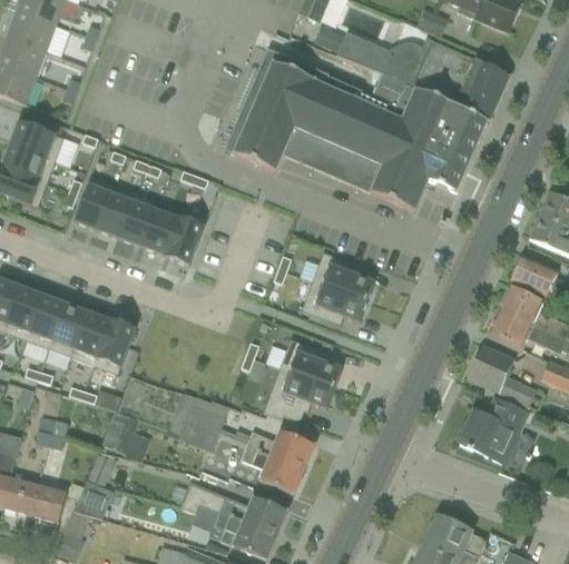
[(56,26),(66,0),(20,0),(17,11),(56,26)]
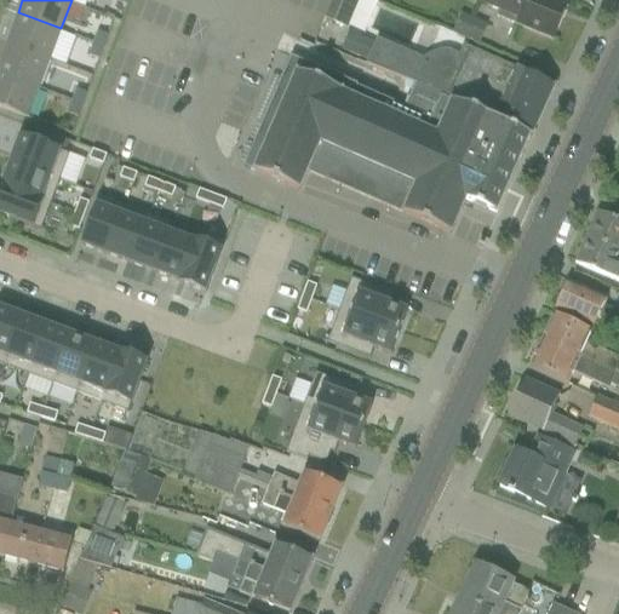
[(331,0),(326,13),(349,23),(359,0),(331,0)]
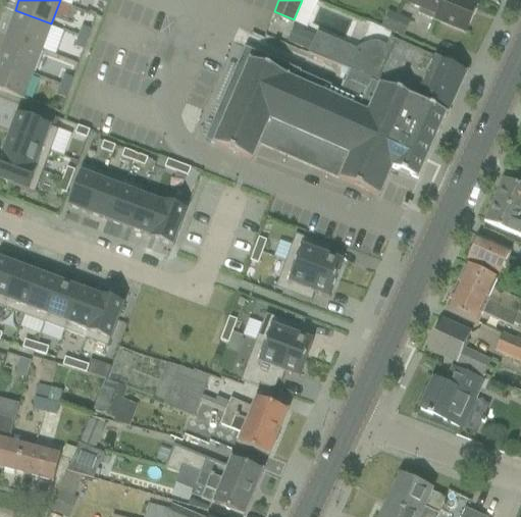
[(437,15),(448,19),(469,29),(479,4),(470,0),(409,0),(424,6),(421,11),(436,18),(437,15)]
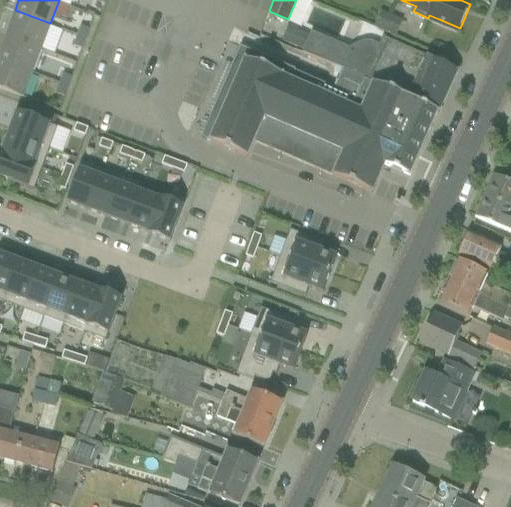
[(374,24),(397,33),(404,16),(381,8),(374,24)]
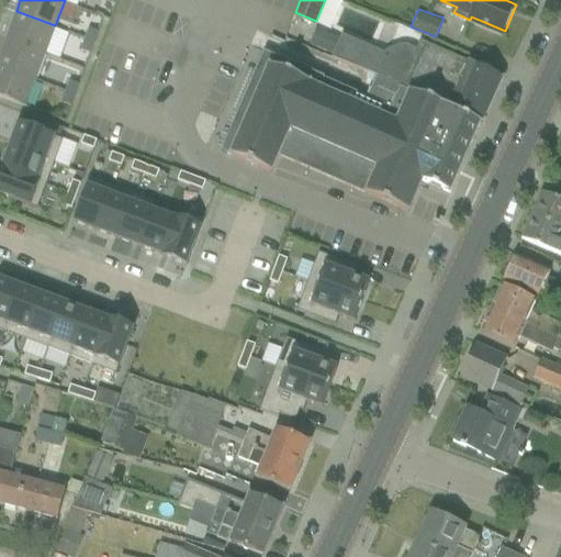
[(45,52),(55,25),(17,11),(7,36),(45,52)]
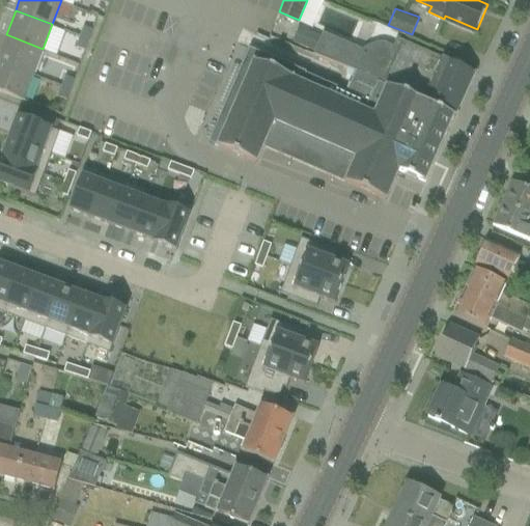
[(300,23),(293,39),(317,50),(324,33),(300,23)]
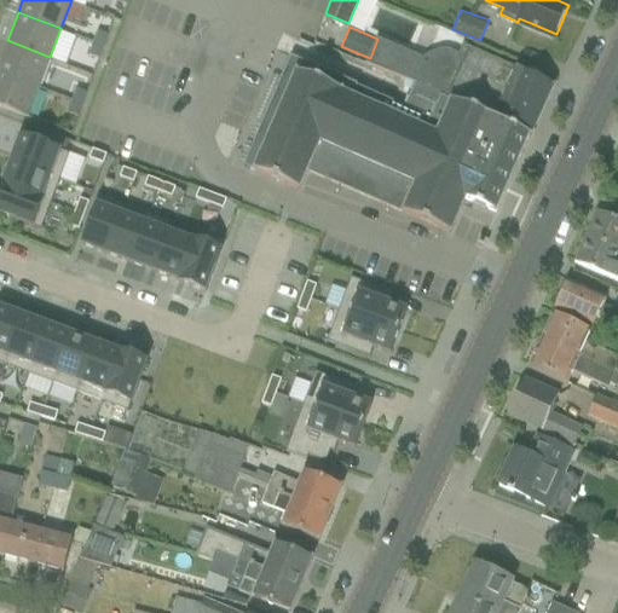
[(99,28),(94,40),(104,44),(109,32),(99,28)]
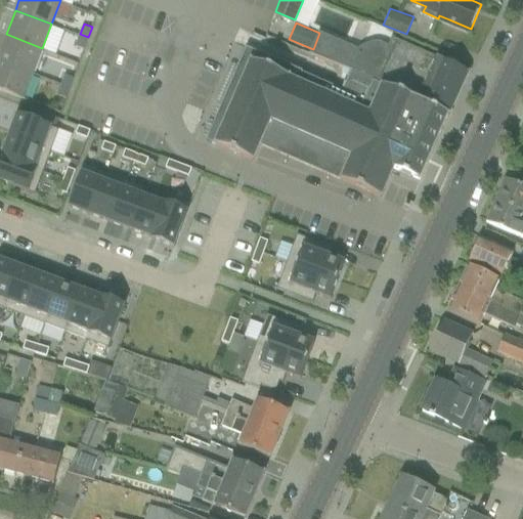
[(351,68),(448,111),(449,111),(468,69),(398,37),(392,34),(388,44),(380,40),(376,39),(369,41),(363,42),(358,46),(320,31),(319,33),(313,49),(311,52),(351,68)]
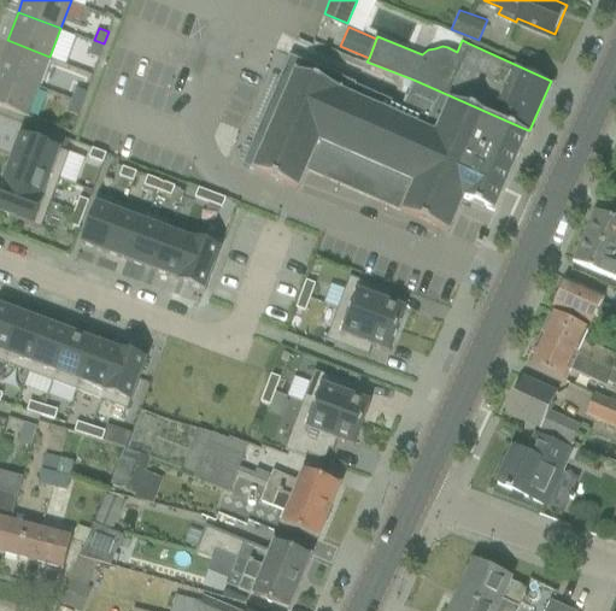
[(0,70),(39,84),(50,57),(7,40),(0,58),(0,70)]
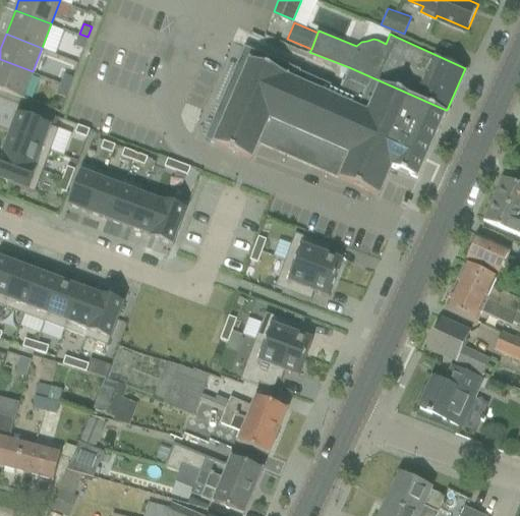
[(84,47),(88,37),(79,34),(75,43),(84,47)]
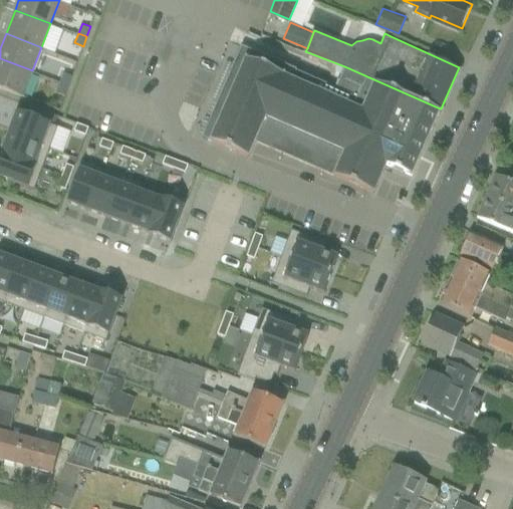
[(255,140),(373,191),(386,163),(392,166),(406,171),(412,174),(440,108),(344,66),(338,78),(360,88),(357,95),(296,69),(296,68),(241,44),(202,135),(248,155),(255,140)]
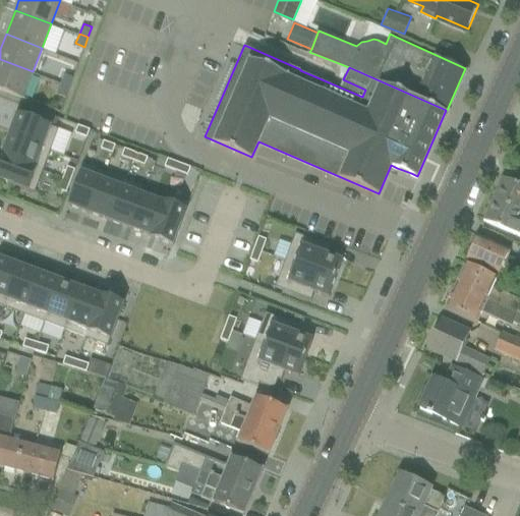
[(23,96),(33,71),(0,59),(0,87),(7,90),(23,96)]
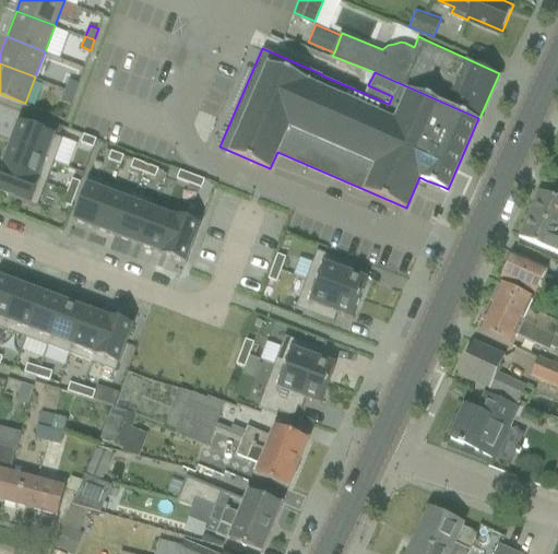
[(70,77),(66,87),(74,91),(79,80),(70,77)]
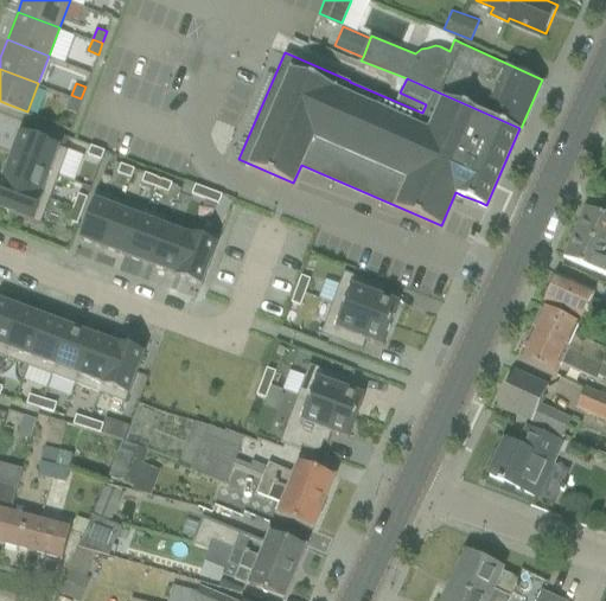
[(76,110),(81,98),(71,95),(67,107),(76,110)]
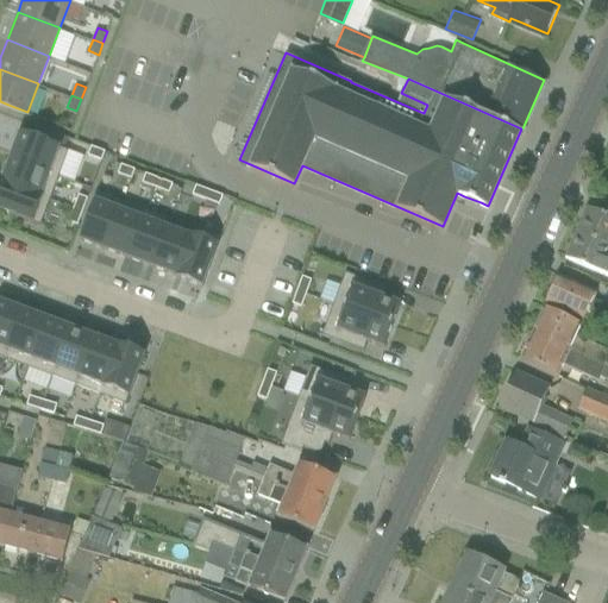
[(20,130),(12,155),(60,173),(69,148),(20,130)]
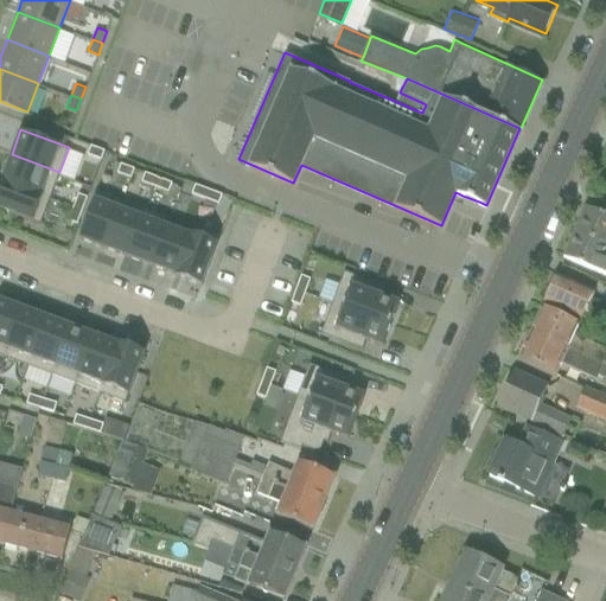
[(91,144),(88,152),(101,157),(104,148),(91,144)]
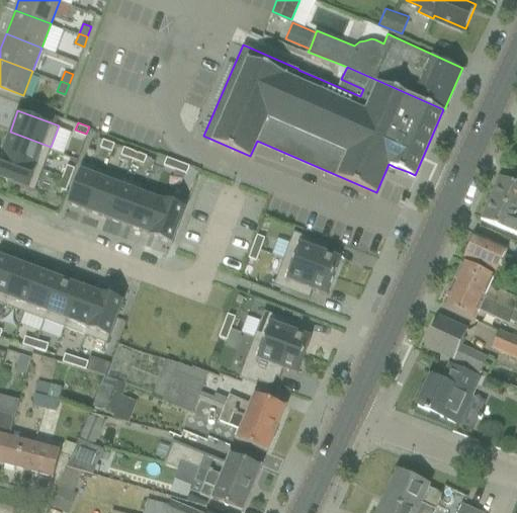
[(42,167),(51,147),(10,132),(2,151),(1,151),(42,167)]
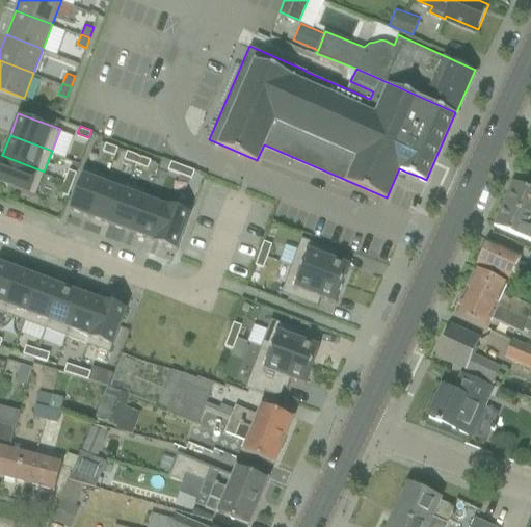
[(106,141),(103,149),(114,154),(117,146),(106,141)]
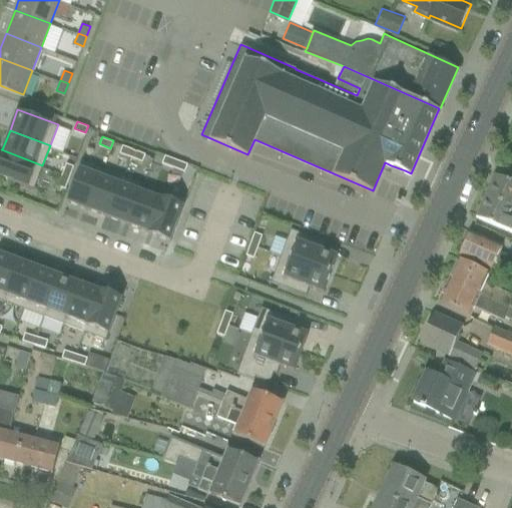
[(131,155),(134,148),(122,143),(119,151),(131,155)]
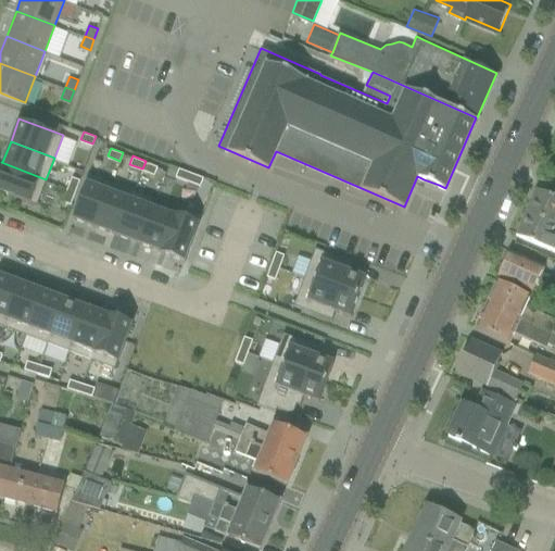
[(158,165),(146,161),(142,168),(154,173),(158,165)]
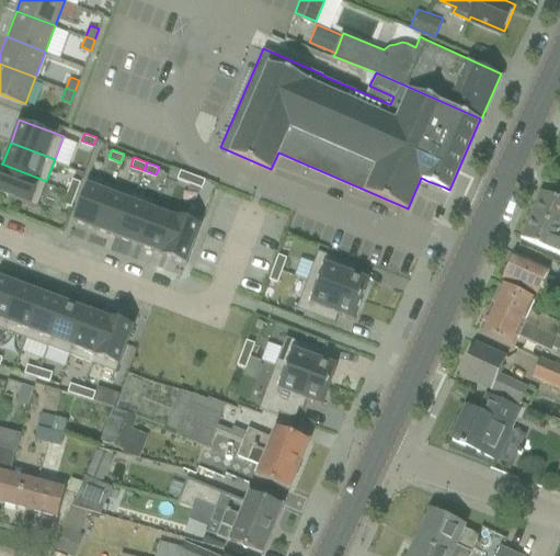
[(0,190),(37,205),(46,181),(1,163),(0,166),(0,190)]
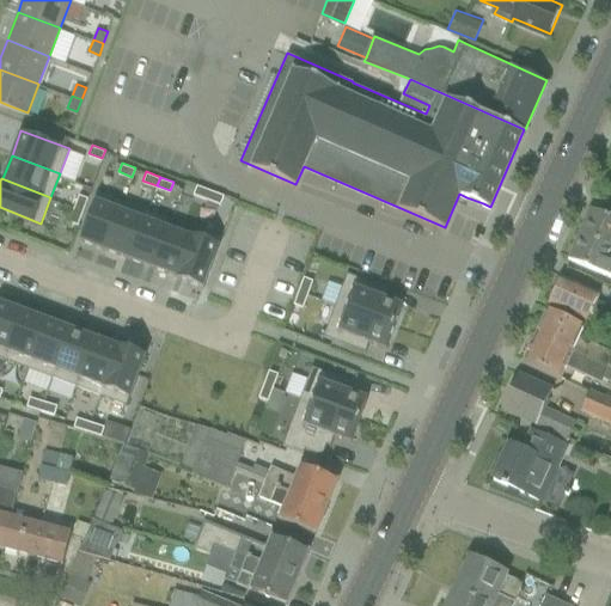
[(207,197),(211,189),(197,183),(194,193),(207,197)]
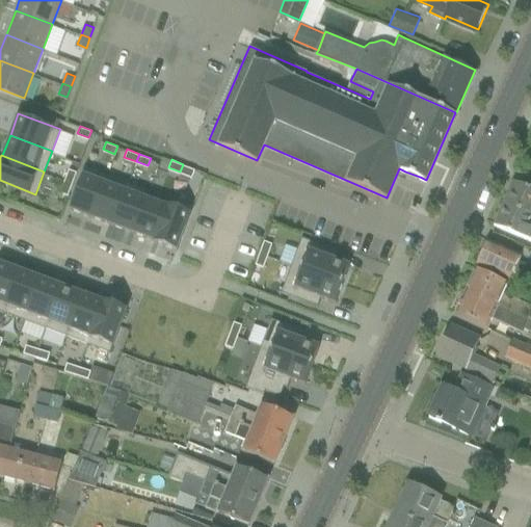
[(194,168),(183,164),(180,172),(191,177),(194,168)]
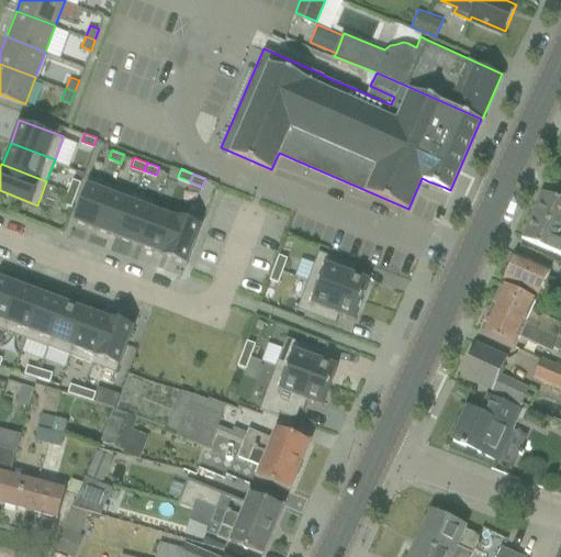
[(97,227),(113,182),(90,175),(74,219),(97,227)]
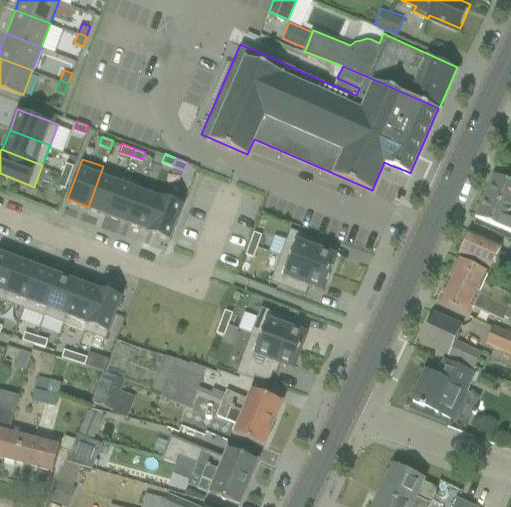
[(66,161),(62,172),(69,175),(74,164),(66,161)]
